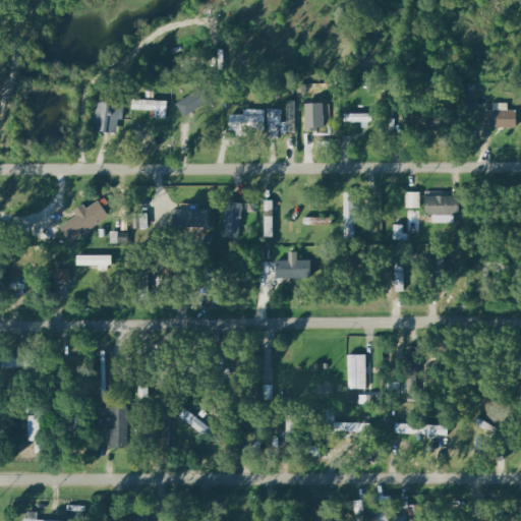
[(168,117),(168,100),(131,99),(131,109),(152,109),(152,117),(168,117)]
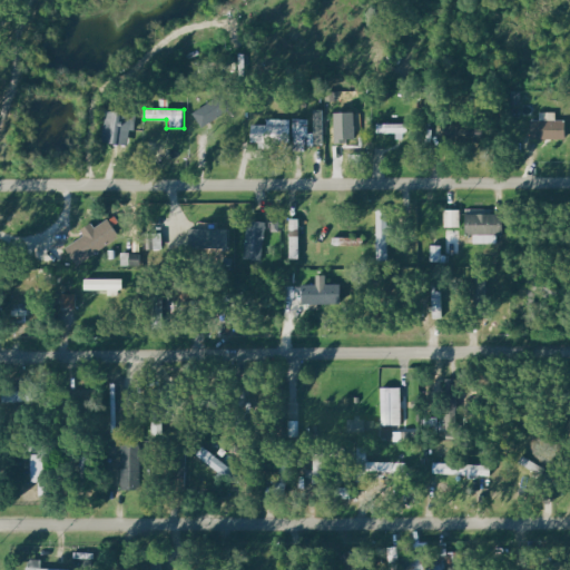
[(326,109),(314,109),(314,131),(310,131),(310,119),(293,118),(293,150),(306,150),(306,145),(326,145),(326,109)]
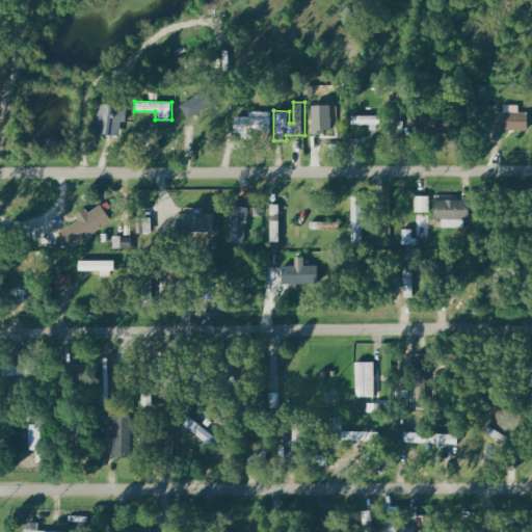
[(120,134),(120,123),(126,123),(127,103),(97,103),(96,134),(120,134)]
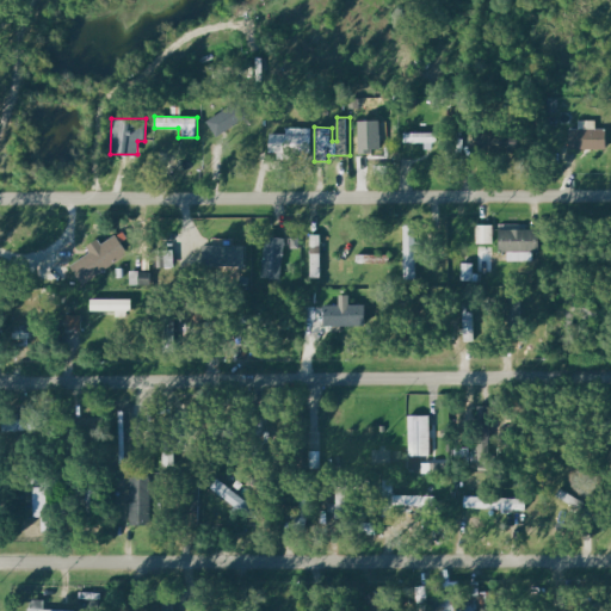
[(604,149),(605,129),(596,128),(596,119),(578,119),(578,128),(568,128),(567,148),(604,149)]
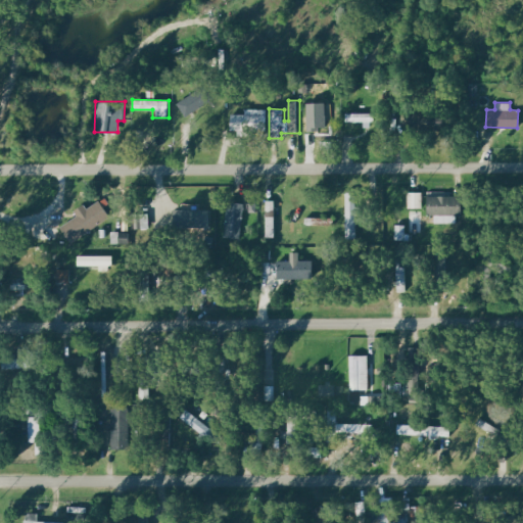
[(244,114),(229,113),(229,130),(267,131),(268,109),(244,108),(244,114)]
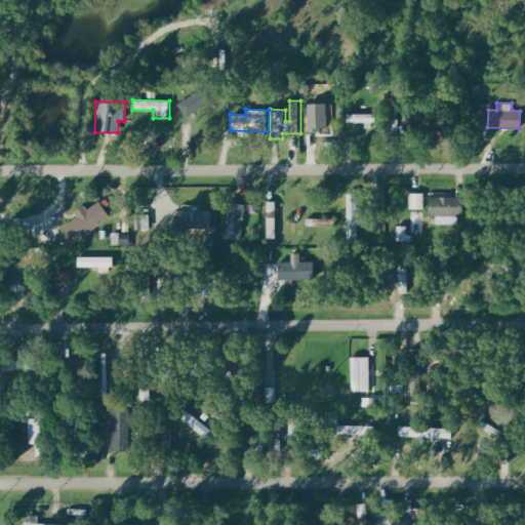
[(346,113),(346,123),(365,123),(365,127),(373,127),(373,114),(346,113)]
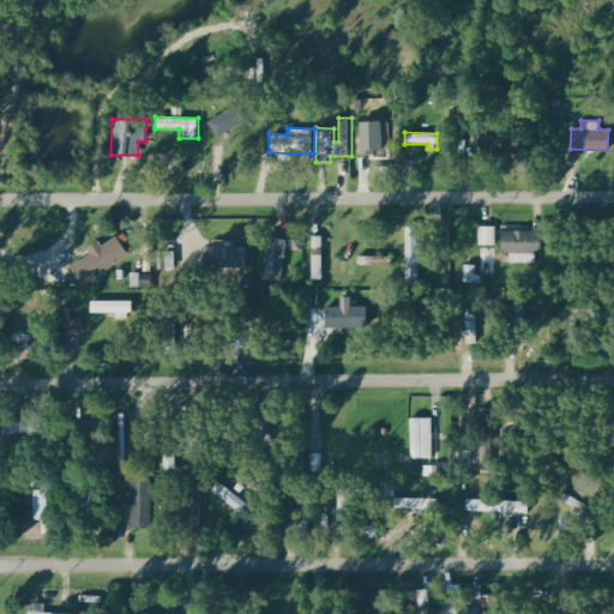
[(377,157),(395,157),(395,140),(356,139),(356,150),(377,150),(377,157)]
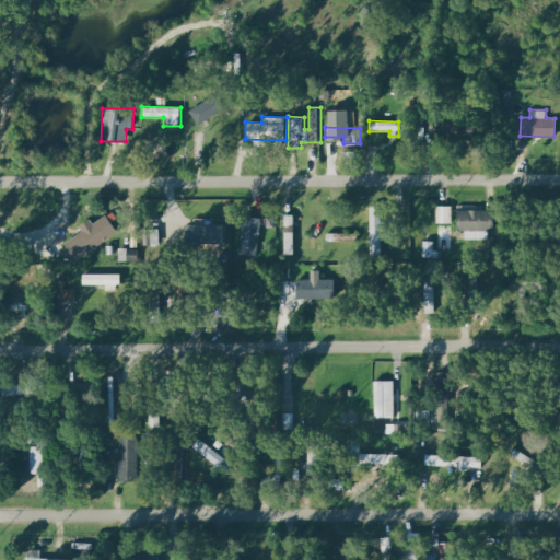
[(452,222),(452,205),(435,206),(435,223),(452,222)]
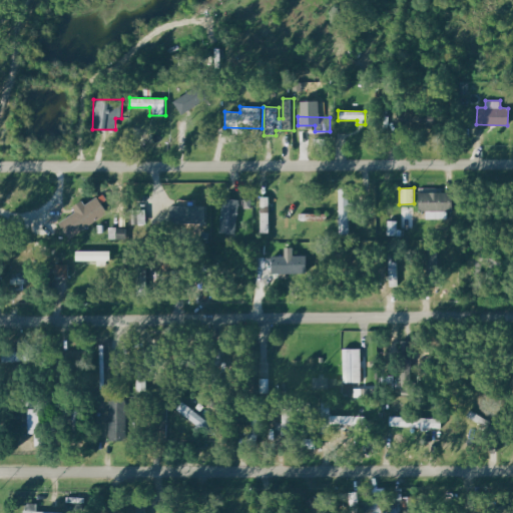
[(418,211),(425,211),(425,218),(448,218),(448,191),(418,192),(418,211)]
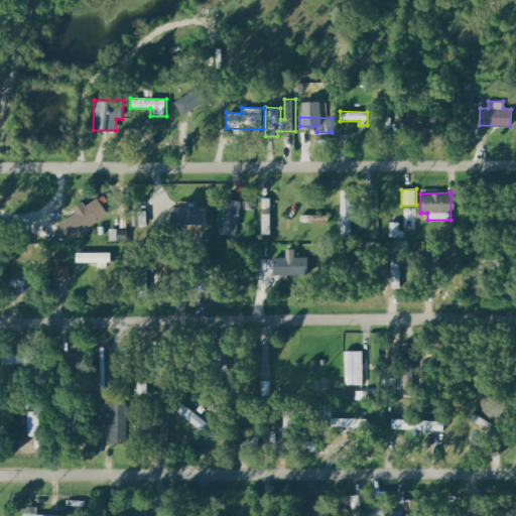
[(57,224),(68,240),(108,215),(96,196),(74,210),(75,213),(57,224)]
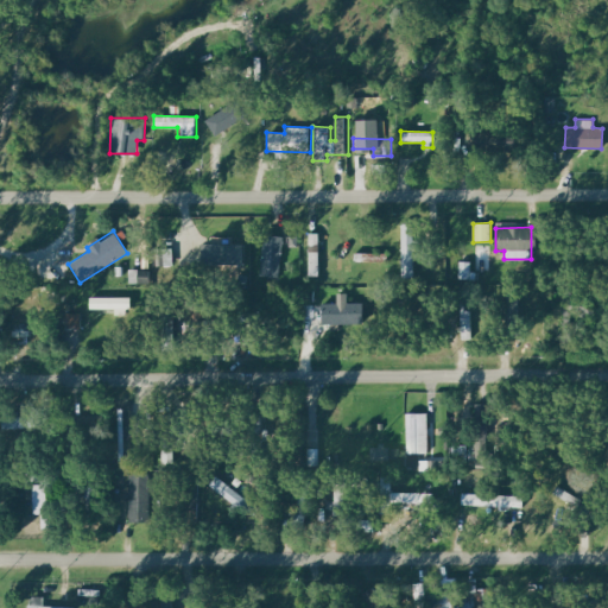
[(260,277),(280,277),(282,235),(261,235),(260,277)]
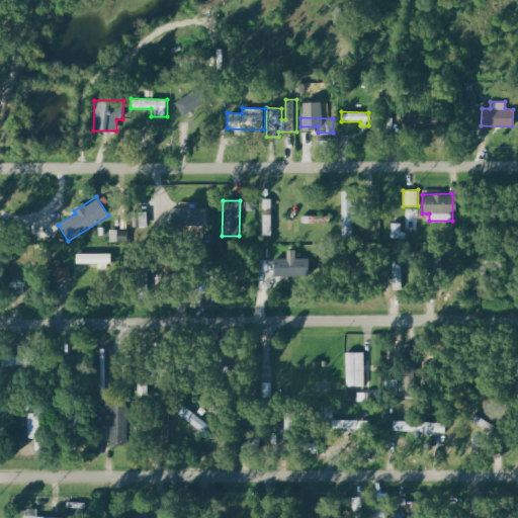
[(328,216),(304,214),(304,223),(328,224),(328,216)]
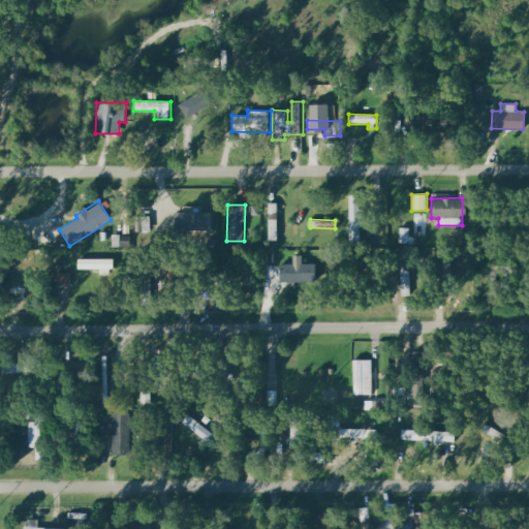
[(115,259),(80,258),(80,274),(115,274),(115,259)]
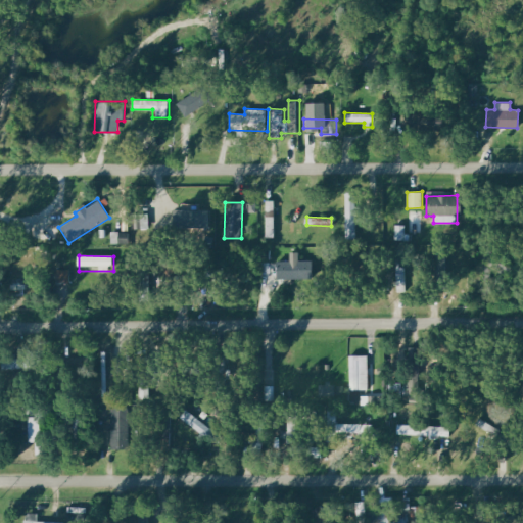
[(304,260),(275,260),(276,279),(305,279),(304,260)]
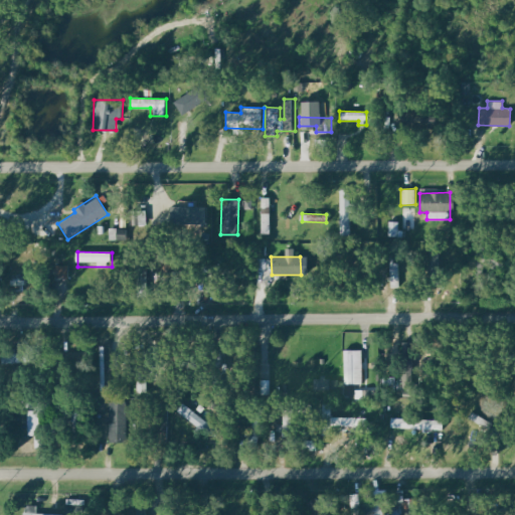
[(390,287),(402,287),(401,261),(389,262),(390,287)]
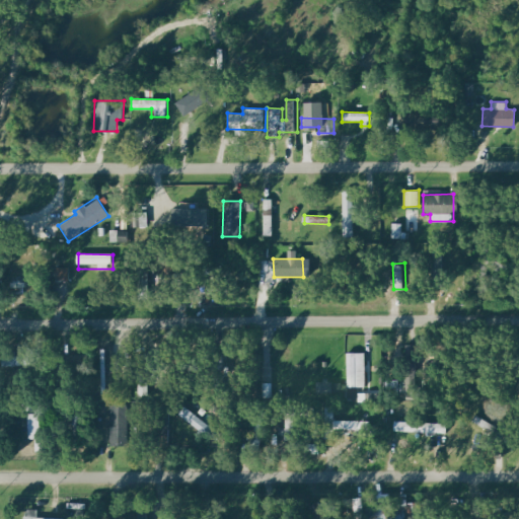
[(49,281),(69,281),(69,268),(49,268),(49,281)]
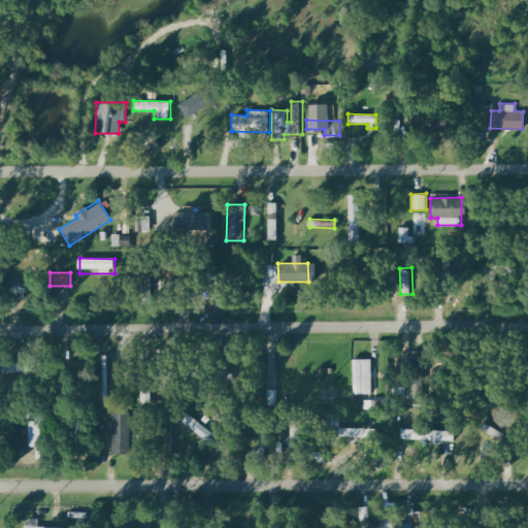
[(371,359),(353,359),(353,395),(371,394),(371,359)]
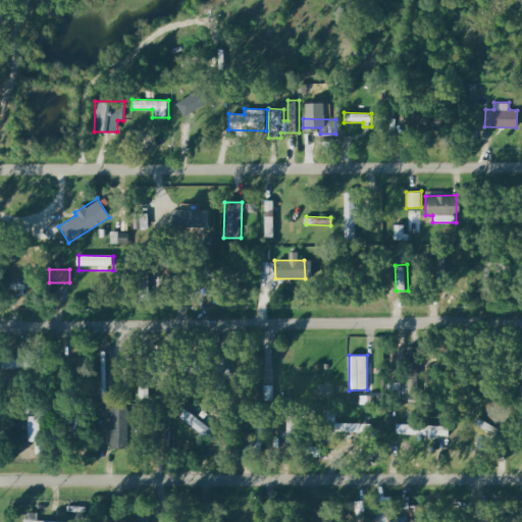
[(334,384),(318,383),(318,395),(334,395),(334,384)]
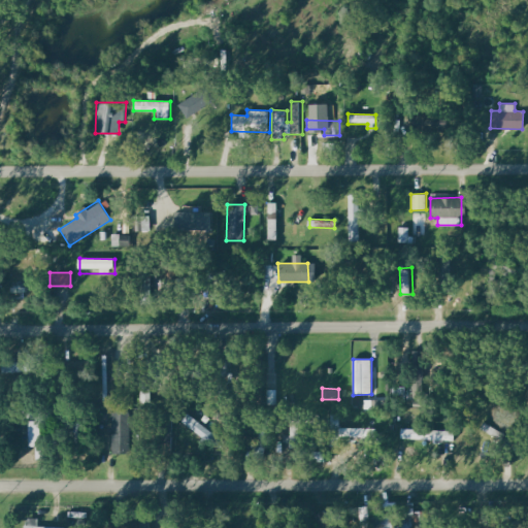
[(111,452),(131,452),(130,411),(110,411),(111,452)]
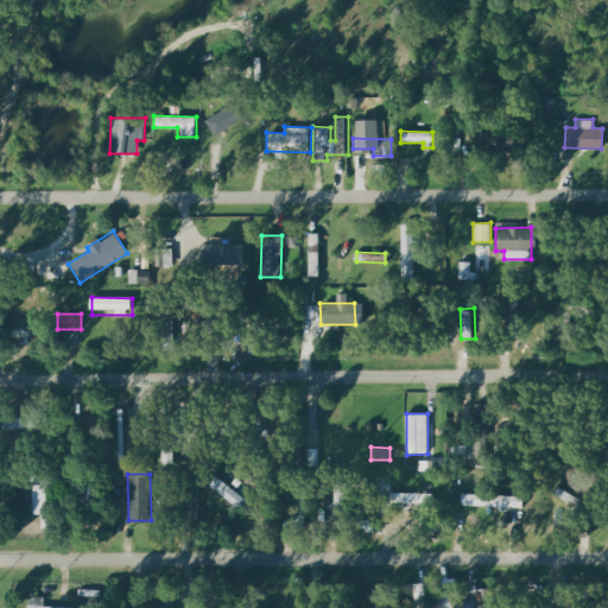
[(235,504),(241,494),(215,476),(209,486),(235,504)]
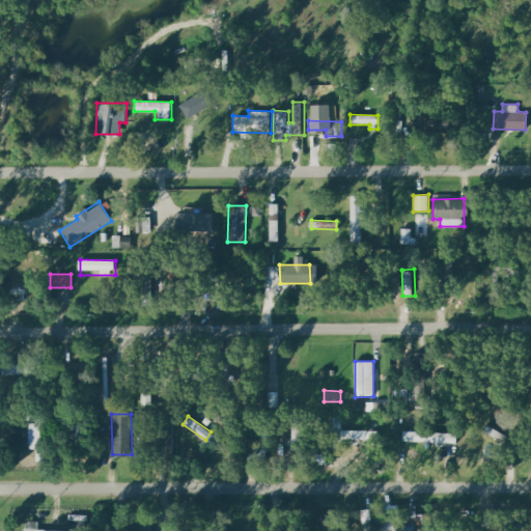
[(364,430),(341,430),(341,442),(364,443),(364,430)]
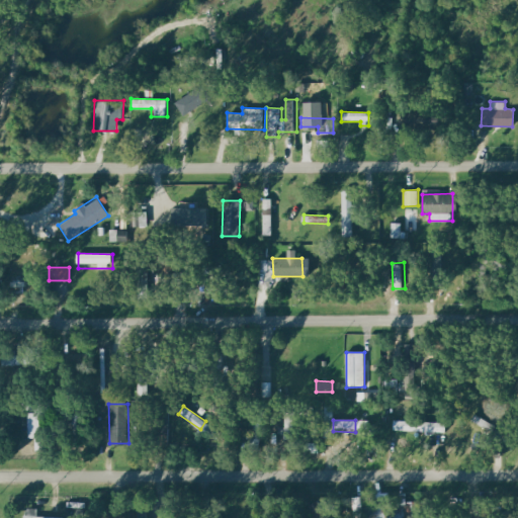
[(447,433),(447,422),(393,421),(393,431),(447,433)]
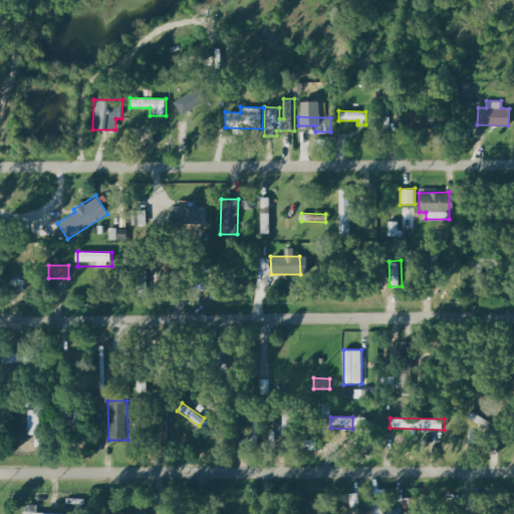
[(24,513),(60,513),(61,513),(36,512),(36,504),(25,504),(24,513)]
